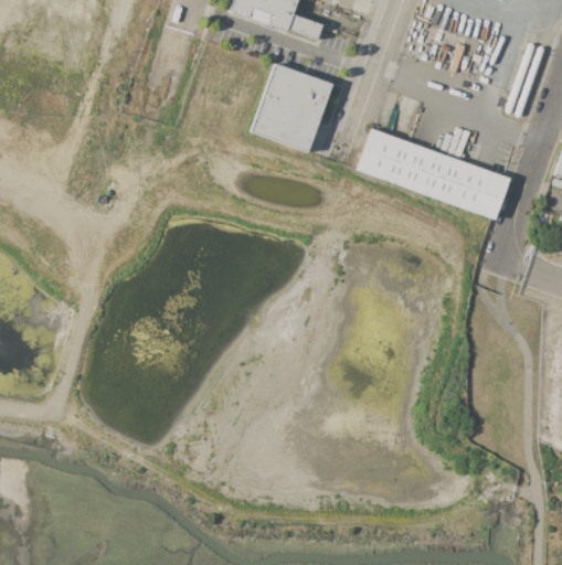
[(234,0),(298,0),(294,14),(324,24),(318,40),(298,33),(298,35),(231,12),(234,0)]
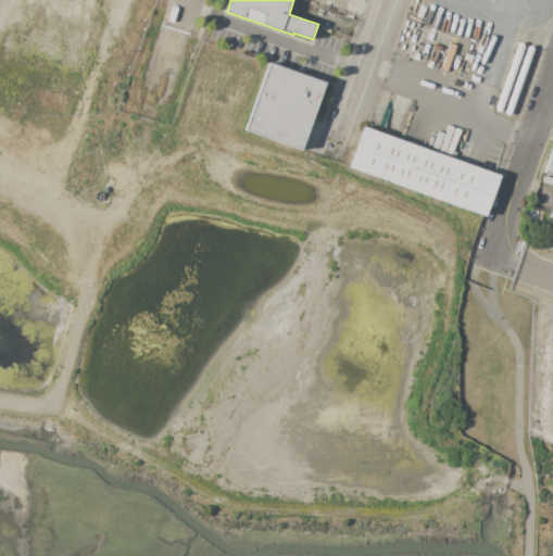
[(272,63),(327,83),(303,151),(247,131),(272,63)]
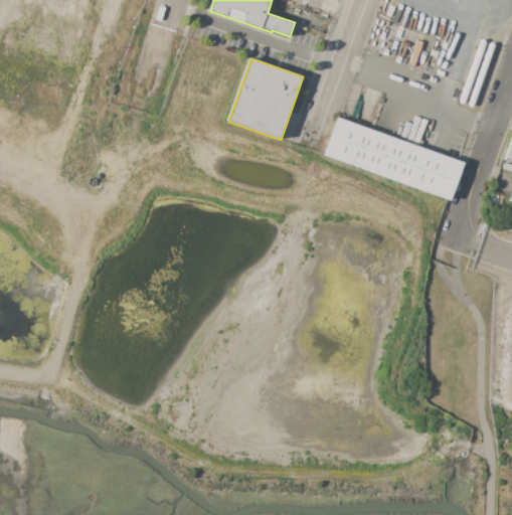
[(338,117),(466,163),(452,201),(324,156),(338,117)]
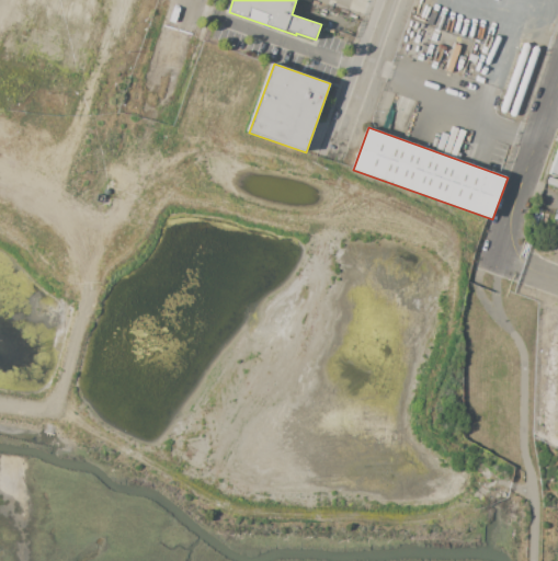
[(444,136),(450,138),(444,153),(439,151),(444,136)]
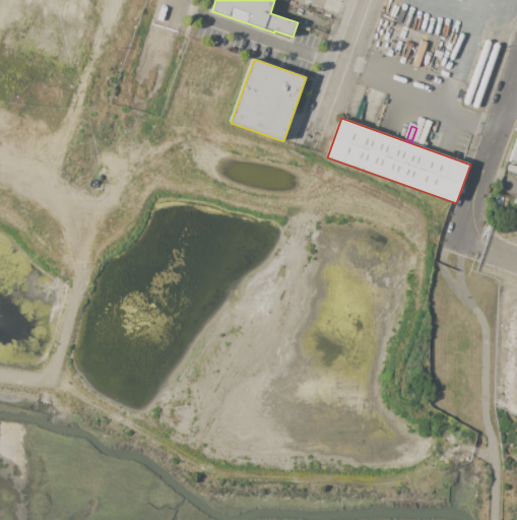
[(516,173),(508,170),(511,164),(516,166),(516,173)]
